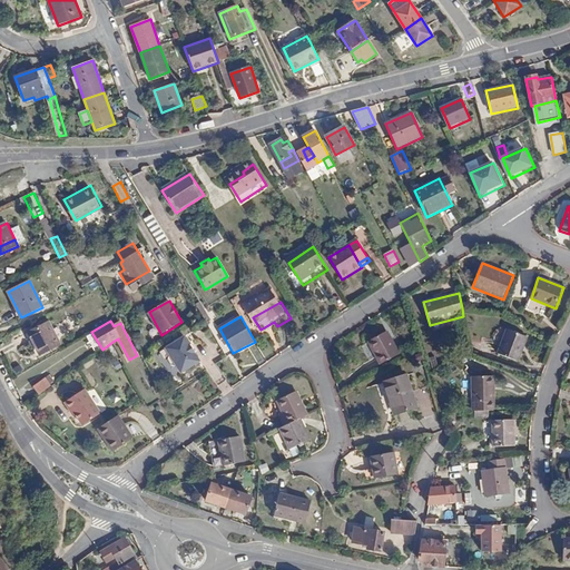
[(49,322),(28,333),(39,355),(60,344),(49,322)]
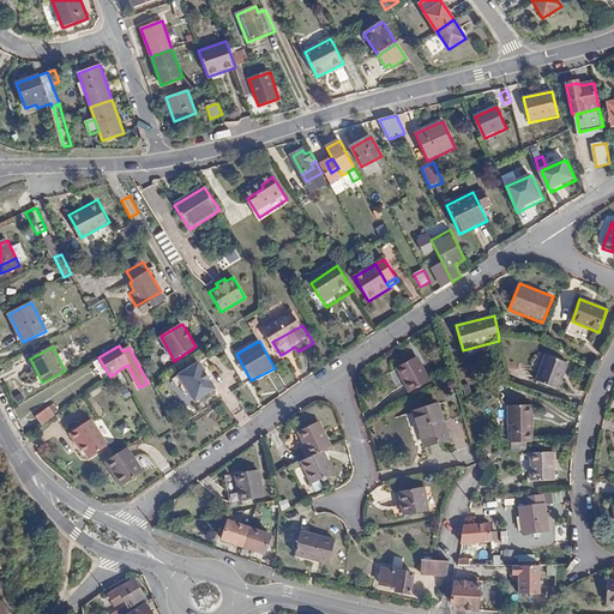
[(569,363),(546,355),(536,380),(559,390),(569,363)]
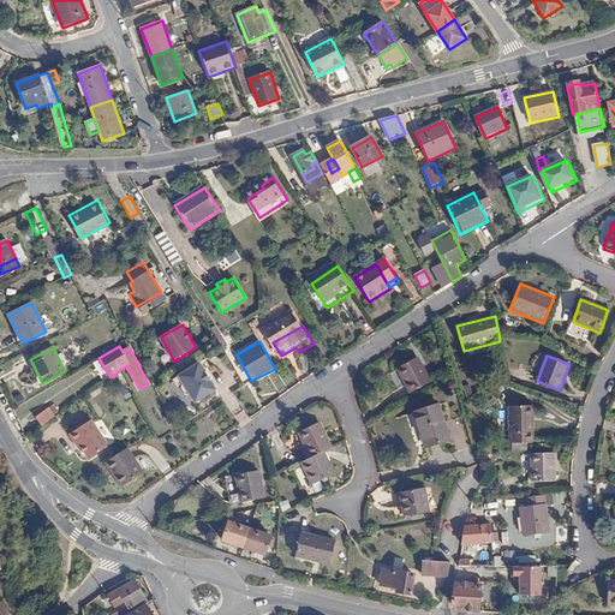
[(419,357),(396,370),(410,393),(433,381),(419,357)]
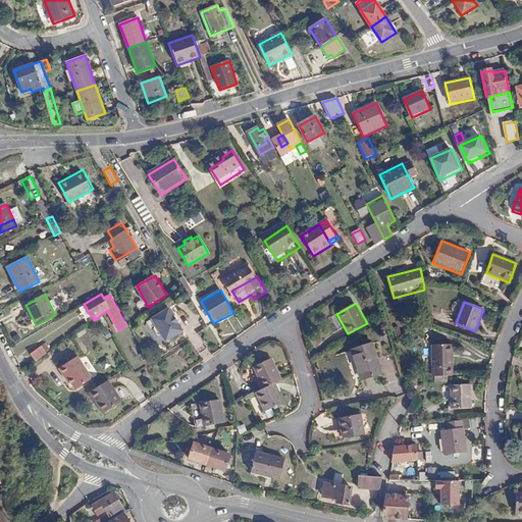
[(168,309),(151,320),(155,326),(154,331),(156,335),(161,336),(164,343),(181,332),(168,309)]
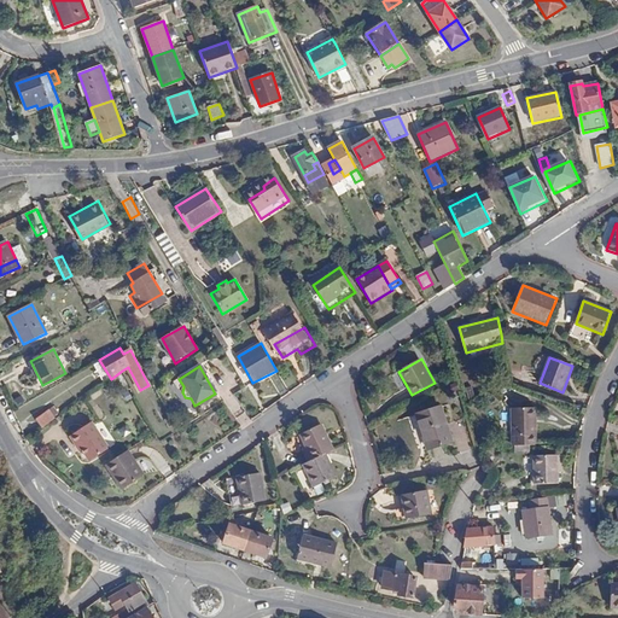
[(442,407),(417,415),(427,450),(453,442),(442,407)]
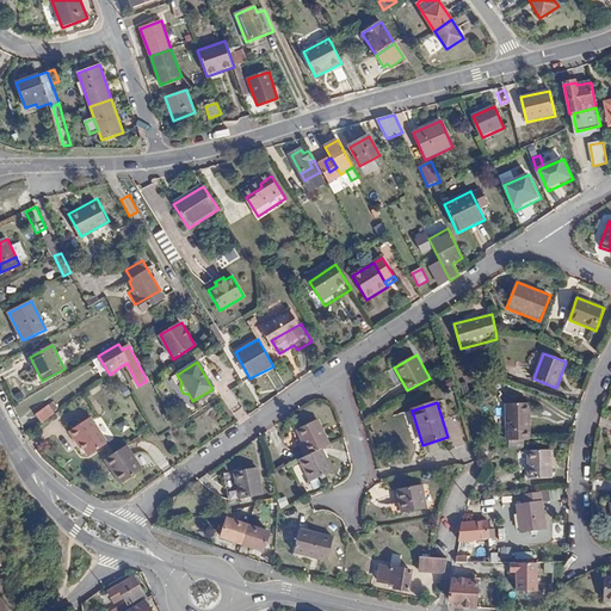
[(37,414),(43,423),(57,412),(50,403),(37,414)]
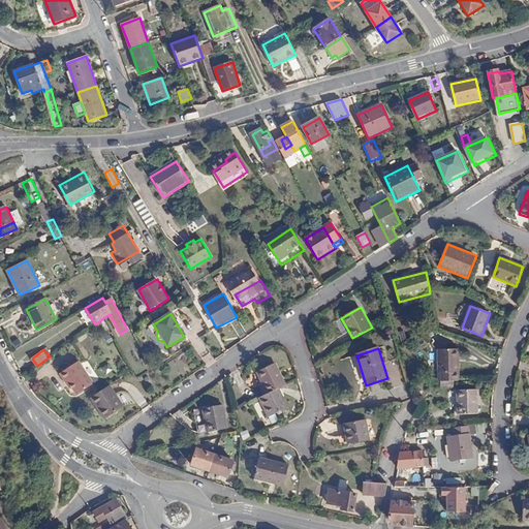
[(439,382),(460,381),(460,350),(438,350),(439,382)]
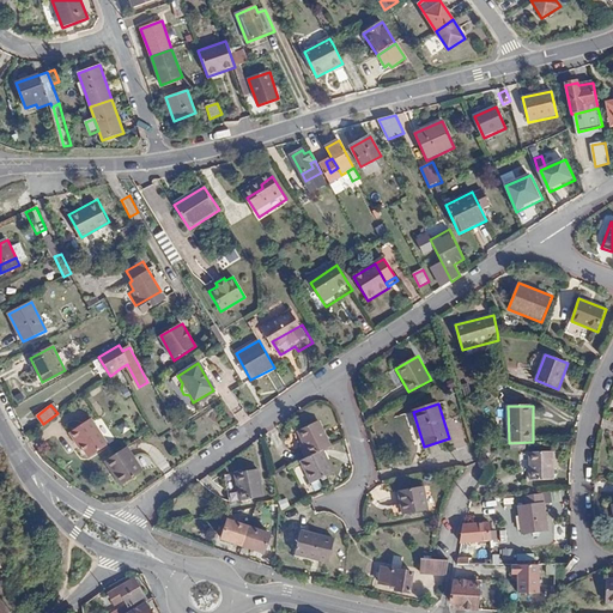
[(447,420),(455,449),(466,445),(457,417),(447,420)]
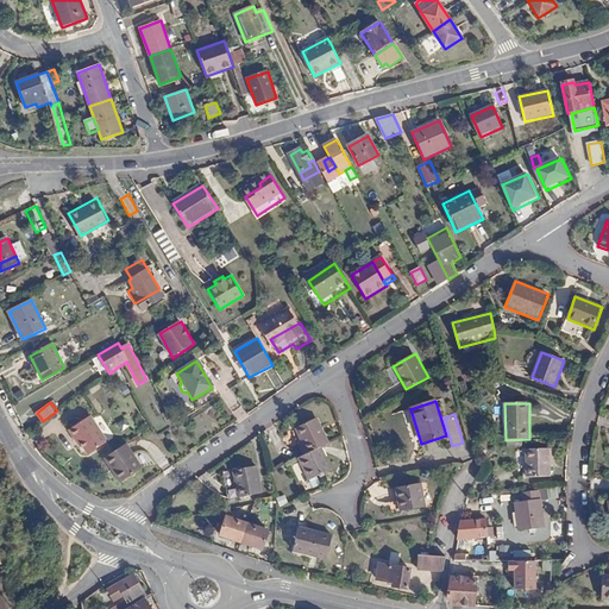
[(70,429),(75,438),(77,437),(82,443),(89,454),(108,441),(92,415),(70,429)]
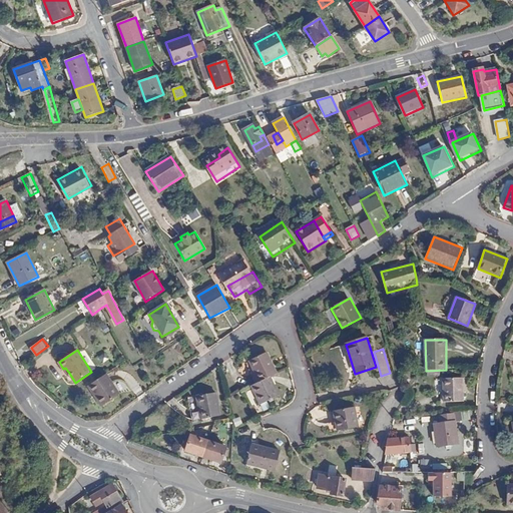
[(271,377),(278,374),(269,353),(248,362),(259,382),(271,377)]
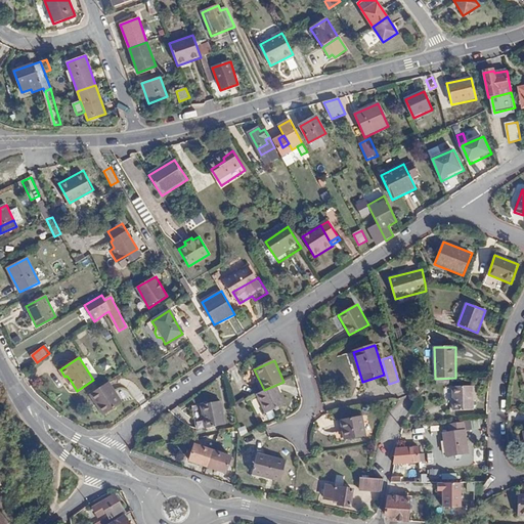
[(108,382),(90,394),(103,417),(123,404),(108,382)]
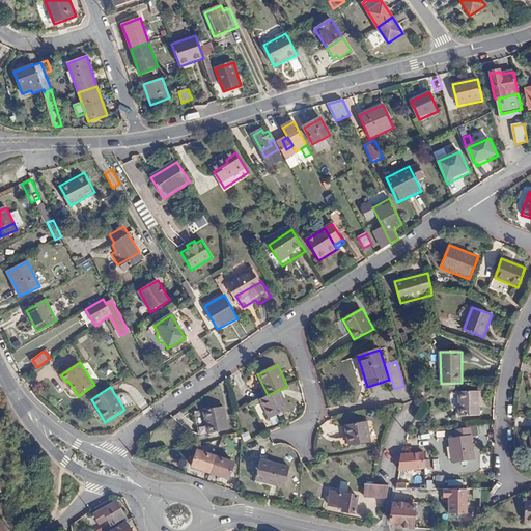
[(289,410),(280,390),(268,395),(259,399),(269,419),(289,410)]
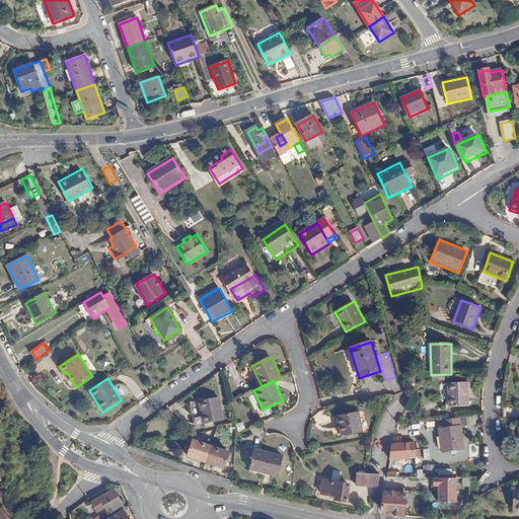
[(469,383),(448,383),(449,408),(469,406),(469,383)]
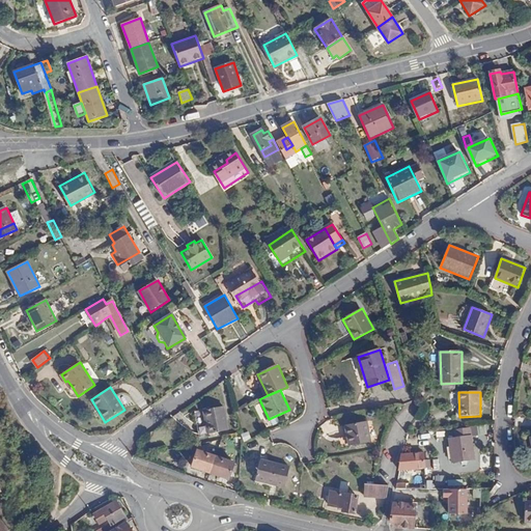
[(224,407),(203,411),(207,435),(229,430),(224,407)]
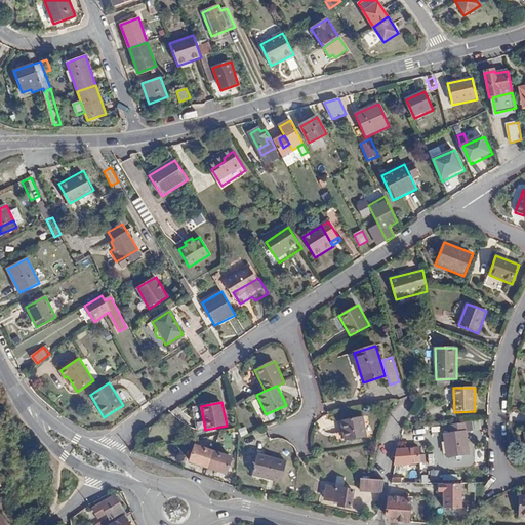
[(364,417),(341,421),(345,441),(368,438),(364,417)]
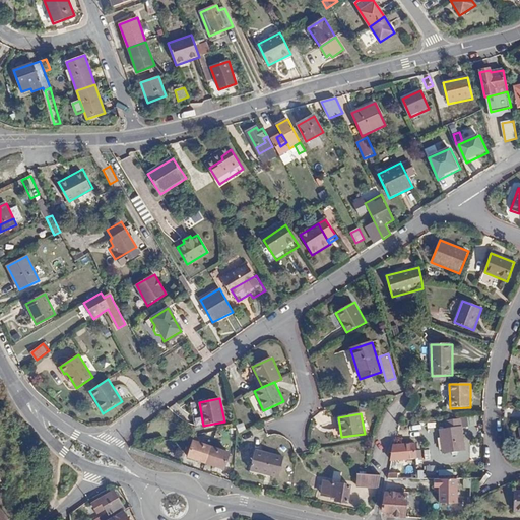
[(447,428),(439,430),(443,454),(466,451),(461,419),(446,421),(447,428)]
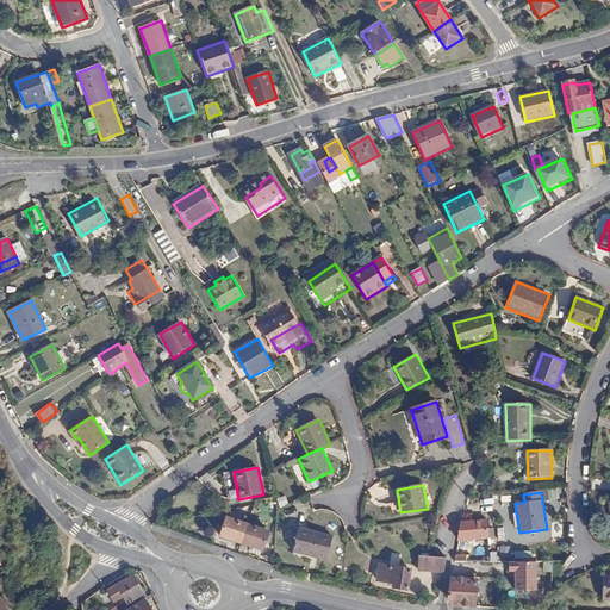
[(221,536),(242,543),(248,524),(226,517),(221,536)]
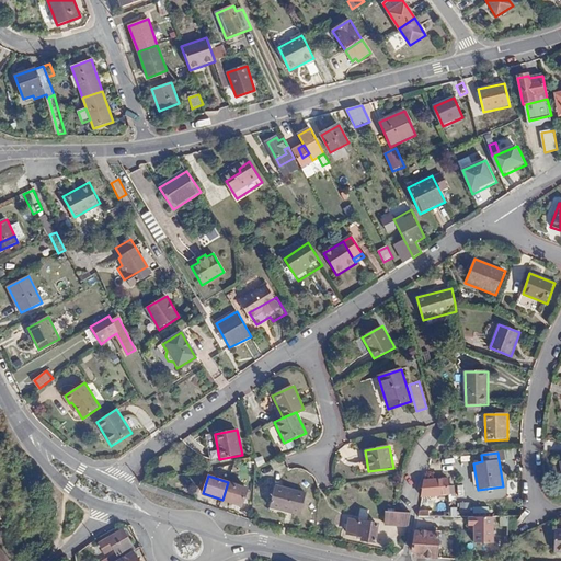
[(444,479),(424,481),(422,497),(449,495),(448,487),(447,479),(444,479)]
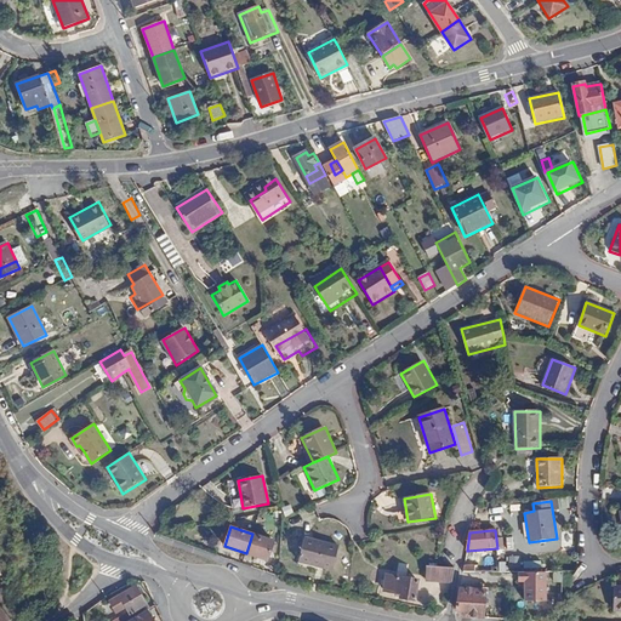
[(252,534),(246,553),(267,560),(274,541),(252,534)]
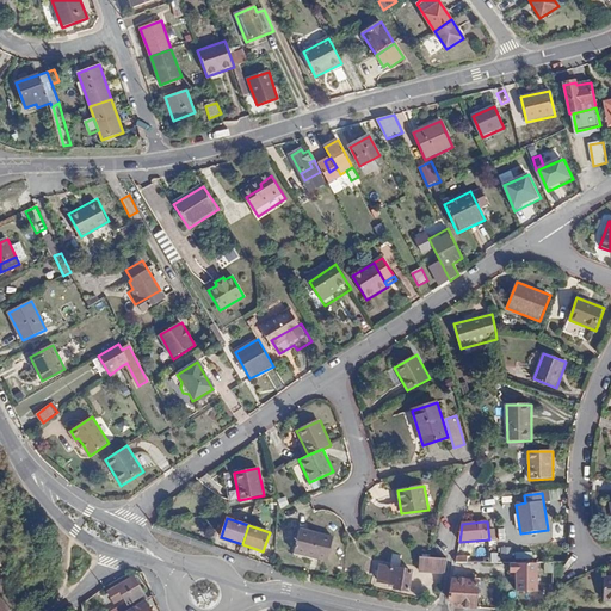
[(295,550),(329,553),(333,537),(301,528),(295,550)]
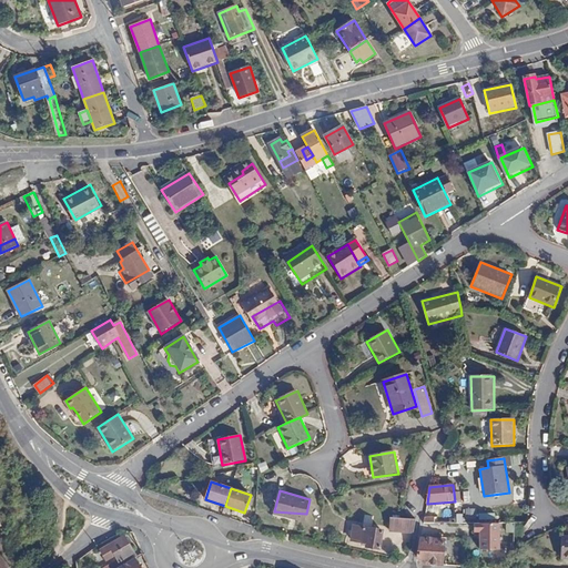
[(304,523),(306,514),(274,511),(273,514),(304,523)]
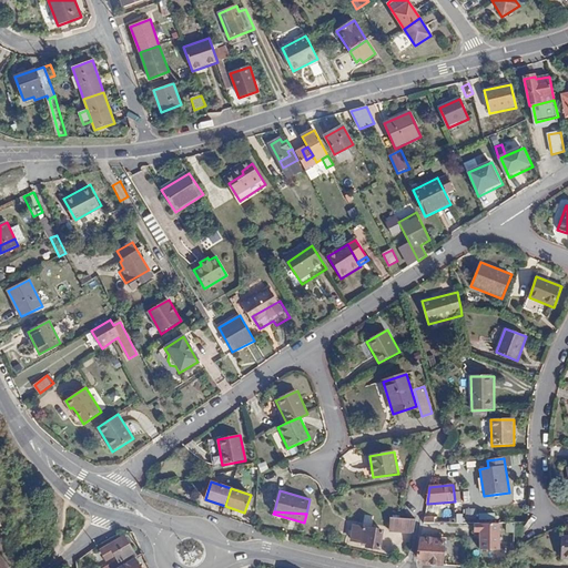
[(415,520),(402,519),(391,518),(389,531),(414,534),(415,520)]
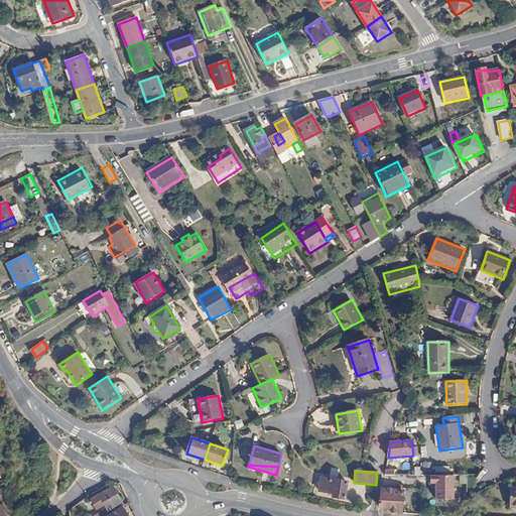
[(436,484),(436,499),(456,499),(457,474),(431,473),(431,484),(436,484)]
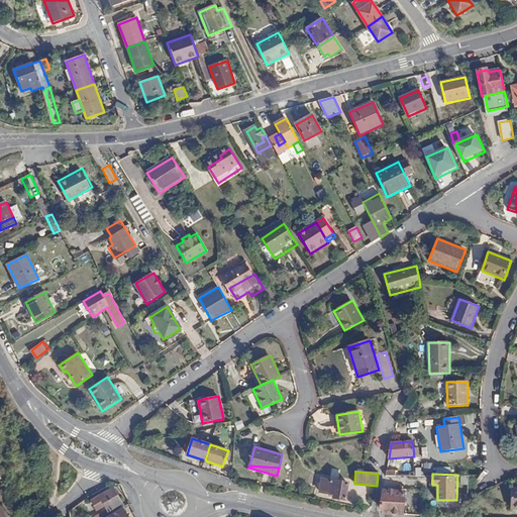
[(347,484),(332,481),(330,494),(333,494),(333,497),(344,499),(347,484)]
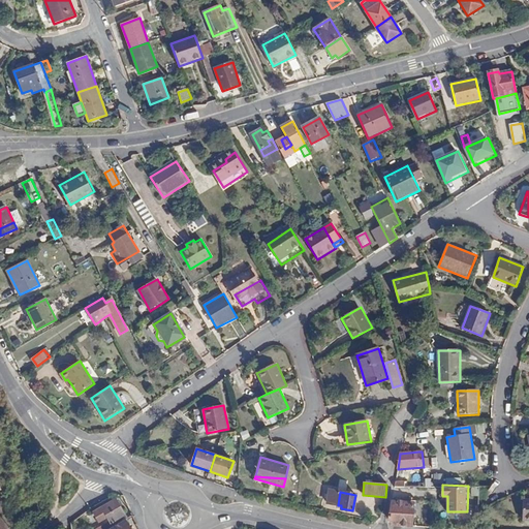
[(112,526),(126,517),(116,498),(93,511),(97,519),(104,515),(112,526)]
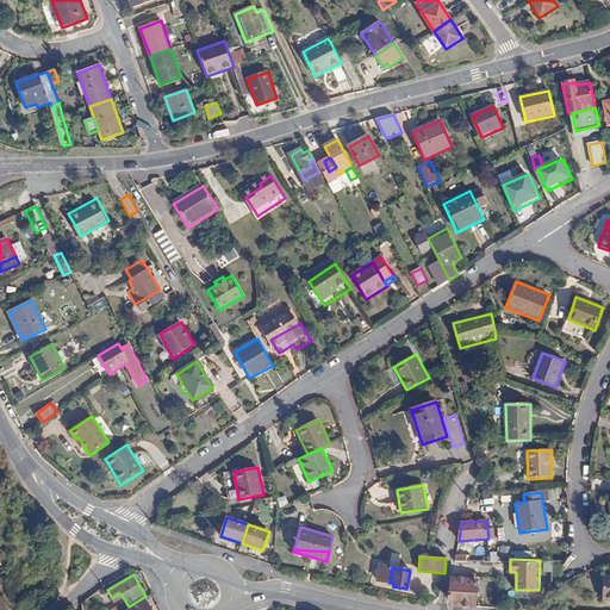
[(453,605),(475,607),(475,580),(453,579),(449,599),(453,605)]
